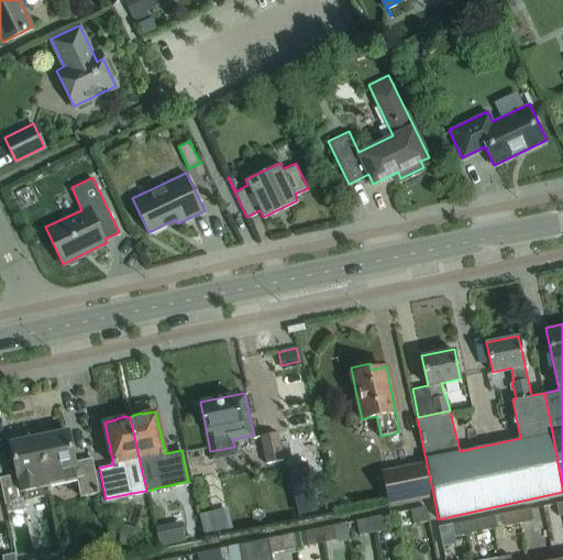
[(39,436),(51,484),(77,479),(80,495),(99,491),(91,457),(74,461),(68,430),(39,436)]
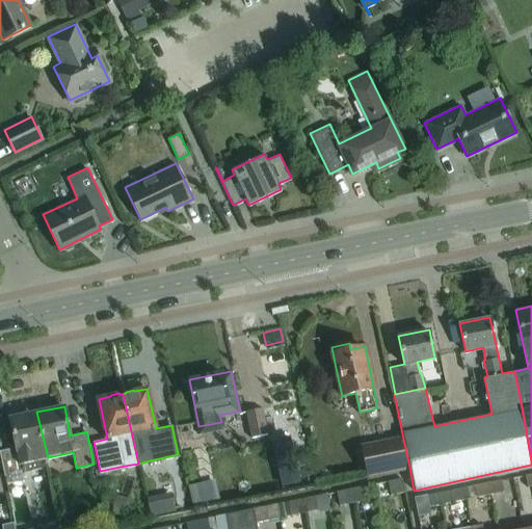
[(267,432),(266,427),(262,406),(245,411),(251,437),(267,432)]
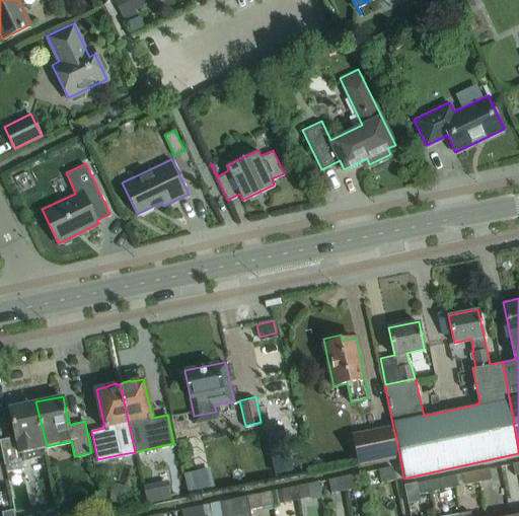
[(47,446),(35,401),(9,408),(15,436),(0,438),(0,442),(3,458),(6,470),(22,467),(21,460),(48,454),(47,446)]
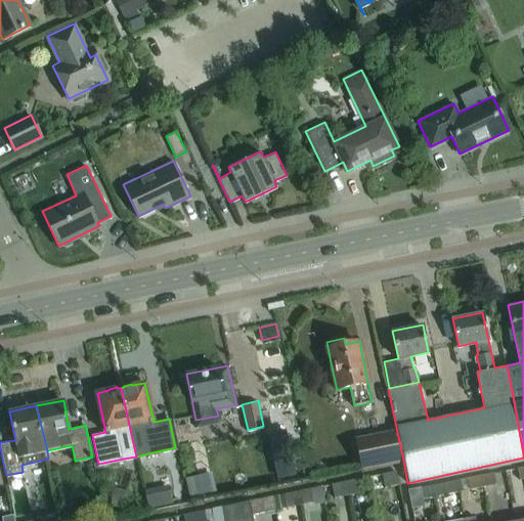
[(362,468),(403,460),(397,432),(356,440),(362,468)]
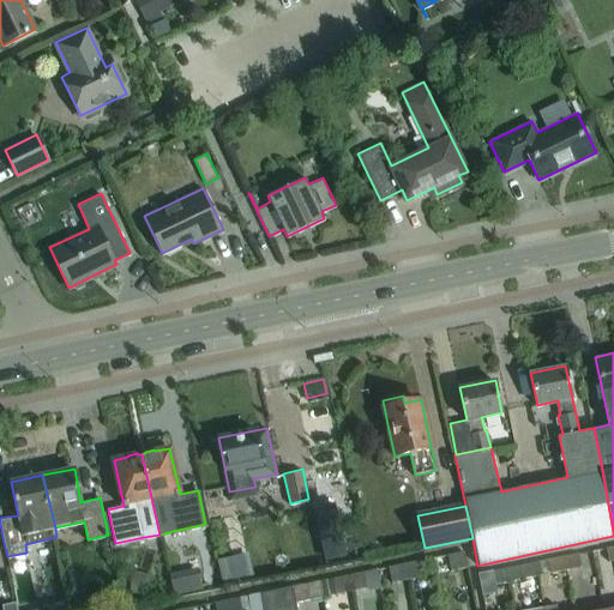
[(463,549),(446,553),(450,569),(467,566),(463,549)]
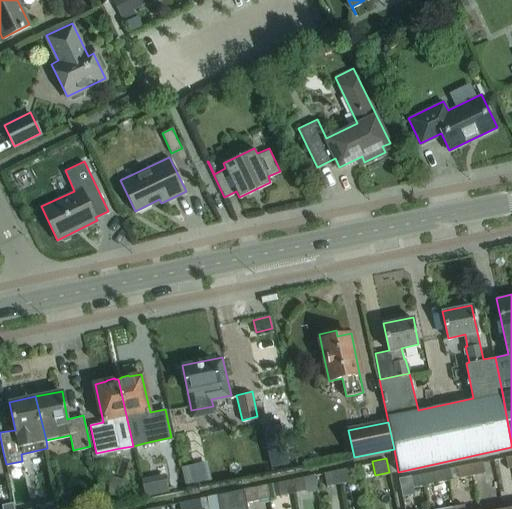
[(470,463),(472,474),(484,472),(481,460),(470,463)]
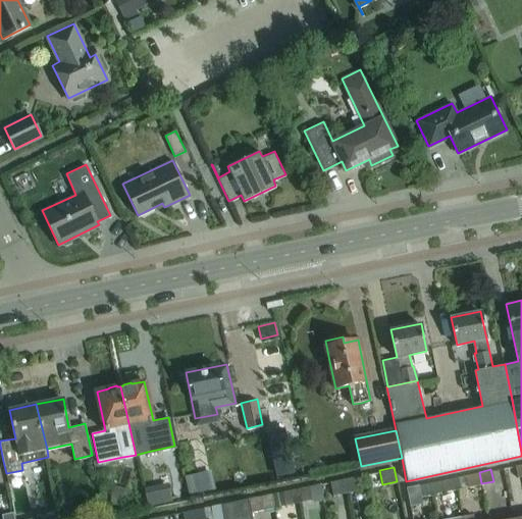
[(216,490),(212,471),(186,477),(190,496),(216,490)]
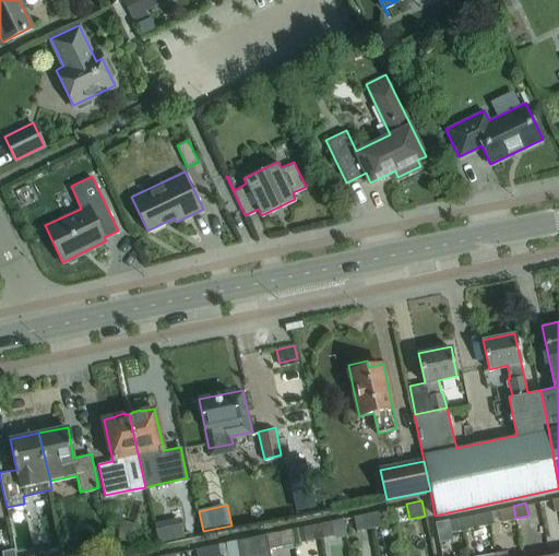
[(502,521),(515,518),(513,506),(499,509),(502,521)]
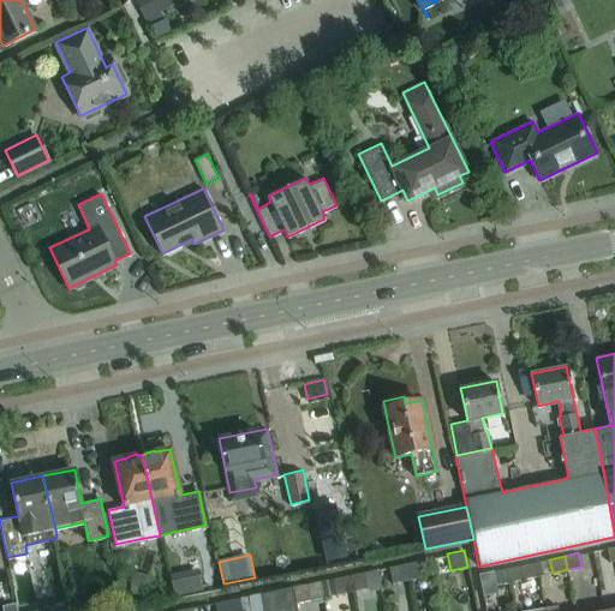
[(405,562),(408,579),(425,575),(422,558),(405,562)]
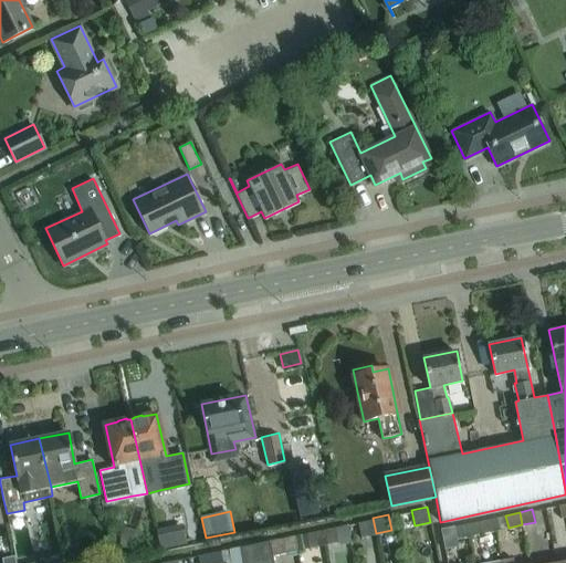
[(468,522),(470,534),(499,529),(496,515),(468,522)]
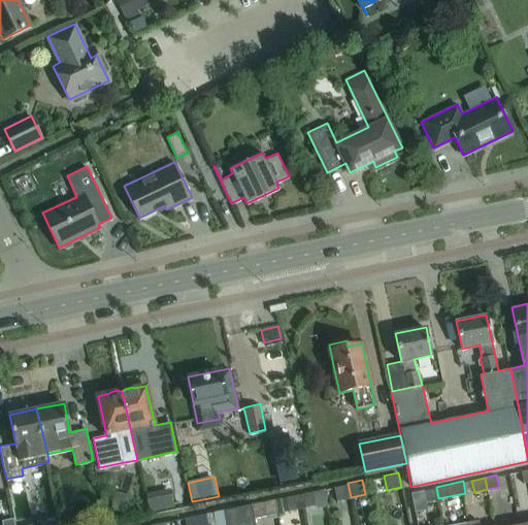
[(337,500),(351,497),(348,483),(334,487),(337,500)]
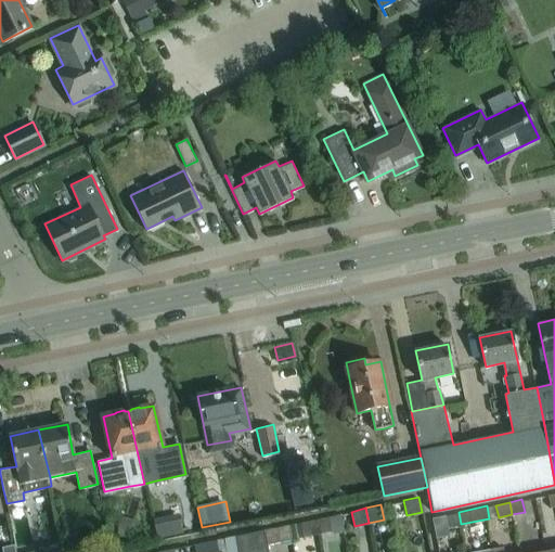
[(435,529),(461,524),(459,512),(433,517),(435,529)]
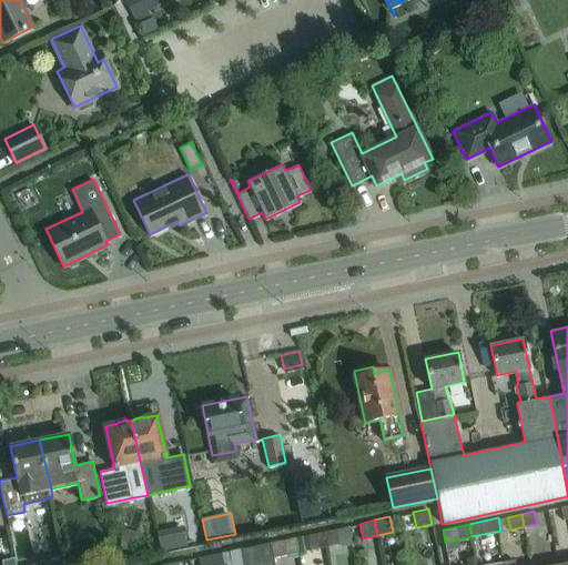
[(316,532),(318,547),(340,543),(336,527),(316,532)]
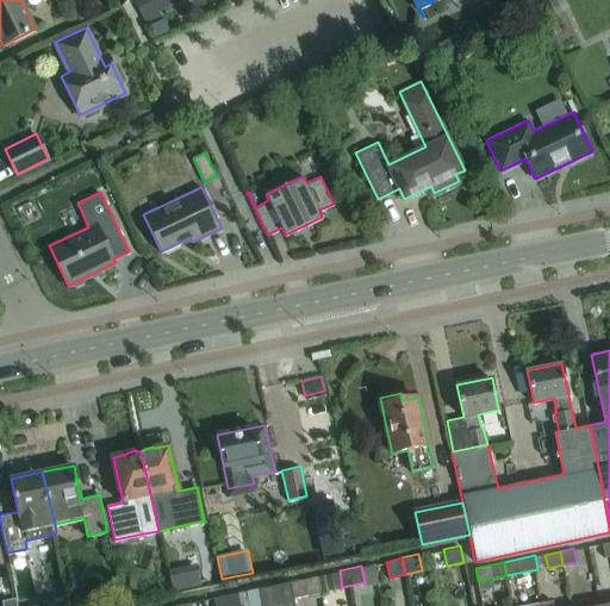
[(322,592),(342,587),(340,570),(318,575),(322,592)]
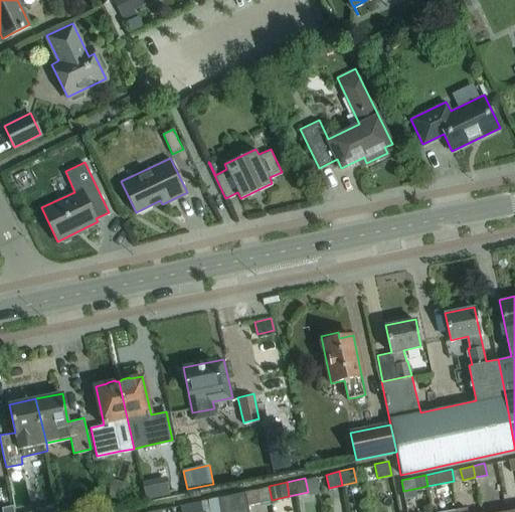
[(248,511),(247,505),(272,500),(269,486),(243,491),(246,511),(248,511)]
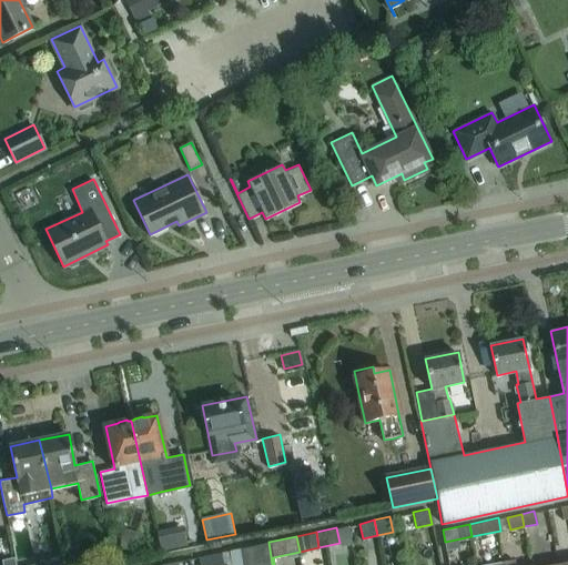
[(272,564),(269,542),(240,547),(243,564),(272,564)]
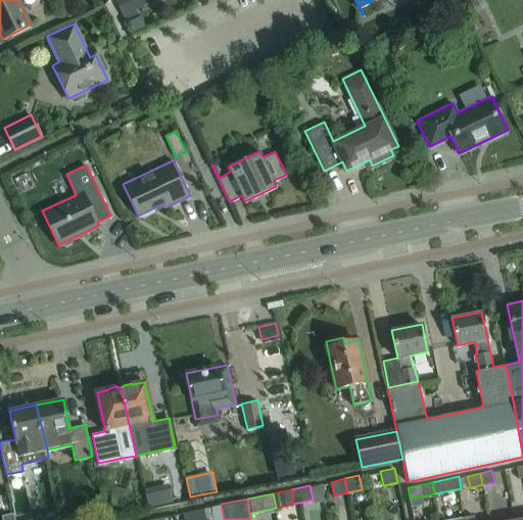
[(212,519),(224,519),(221,504),(200,508),(202,519),(211,519),(214,519),(212,519)]
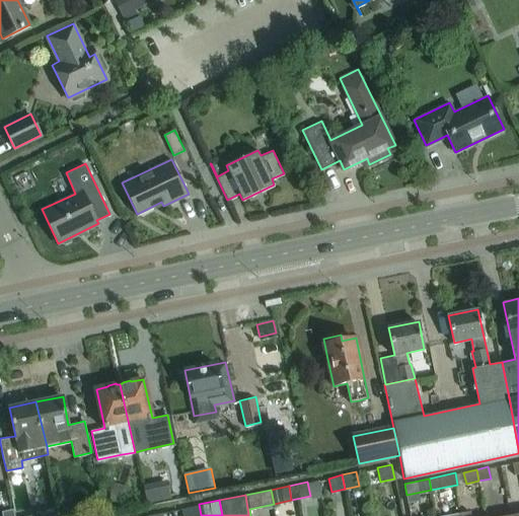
[(182,515),(201,515),(199,504),(180,508),(182,515)]
